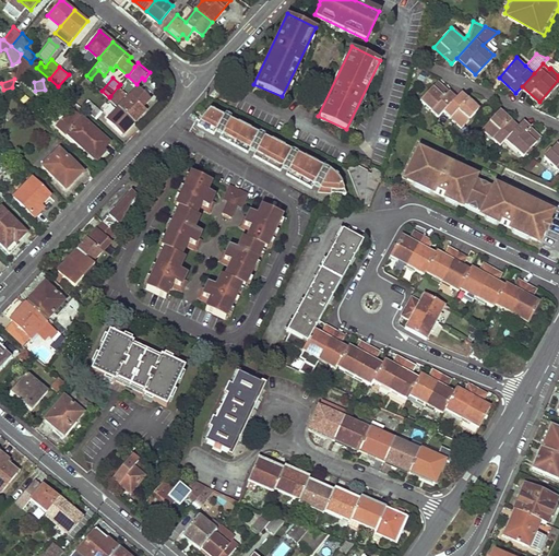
[(444,108),(456,95),(438,80),(421,98),(439,114),(444,108)]
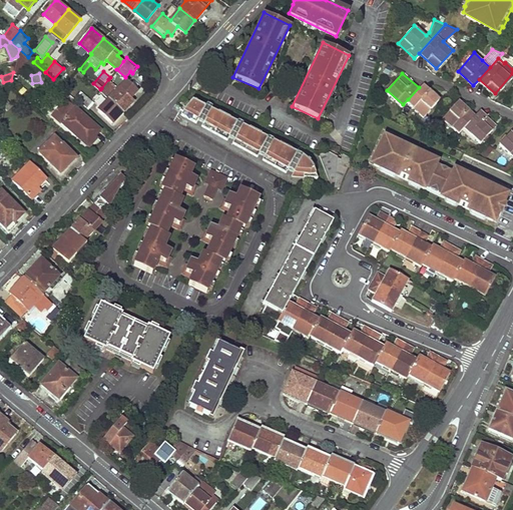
[(114,84),(108,79),(101,88),(107,93),(114,84)]
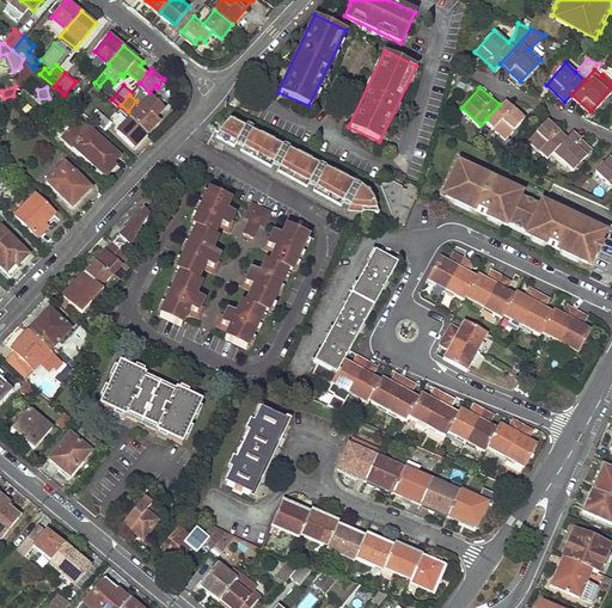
[(130,117),(147,133),(160,118),(157,115),(165,106),(152,94),(130,117)]
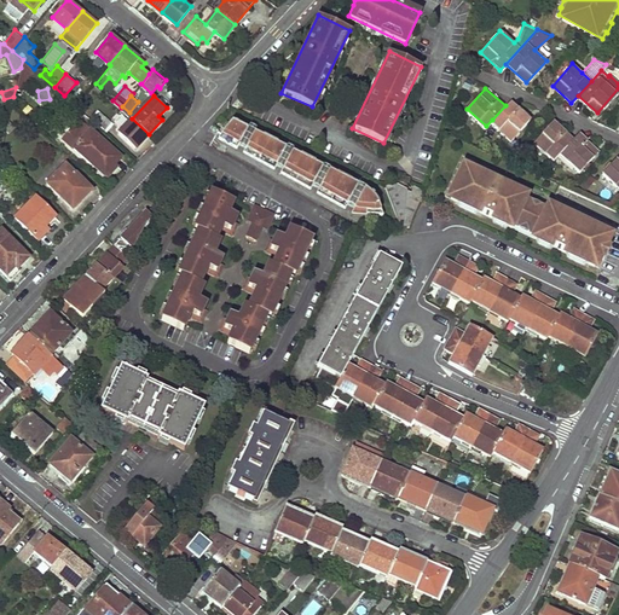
[(513,138),(532,117),(510,99),(505,105),(492,120),(513,138)]
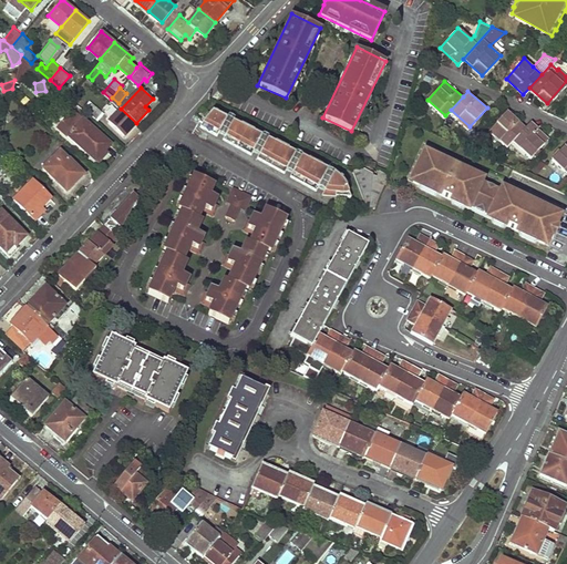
[(98,120),(103,113),(89,100),(82,108),(98,120)]
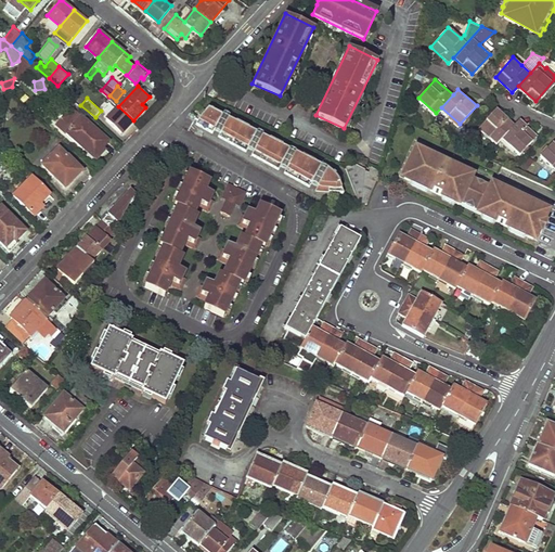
[(106,118),(121,132),(133,120),(118,106),(106,118)]
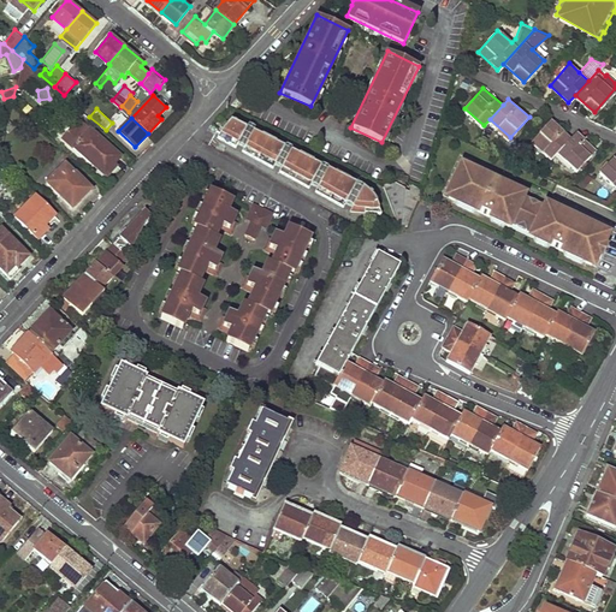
[(63,137),(105,173),(120,155),(78,119),(63,137)]
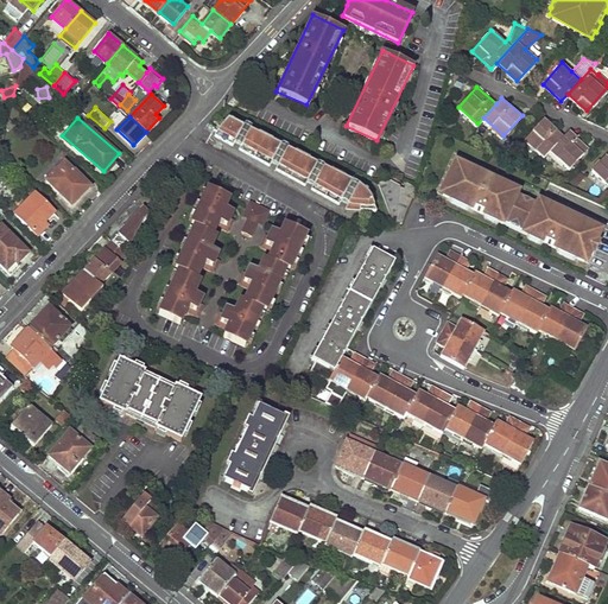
[(346,208),(377,211),(358,186),(228,119),(217,129),(214,134),(233,145),(235,140),(242,144),(240,150),(268,165),(272,160),(279,165),(276,170),(305,185),(308,180),(315,184),(311,189),(339,204),(342,199),(348,203),(346,208)]
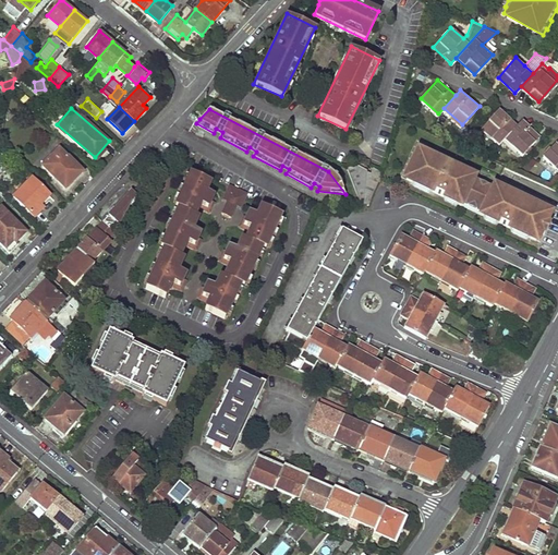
[(506,137),(518,124),(500,109),(484,127),(501,142),(506,137)]
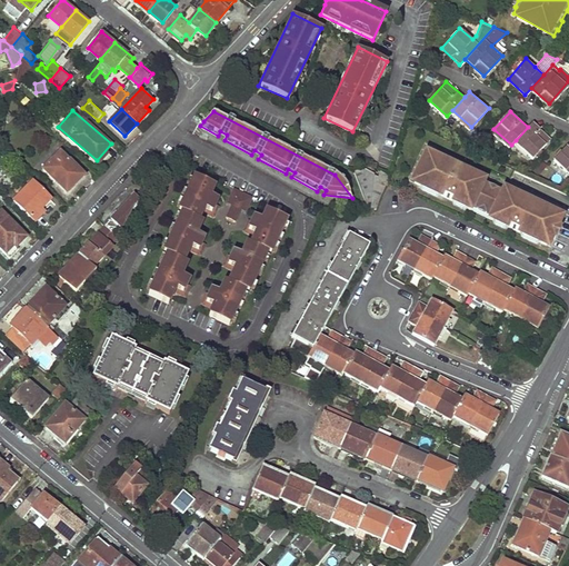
[(535,156),(552,138),(533,120),(528,127),(516,140),(535,156)]
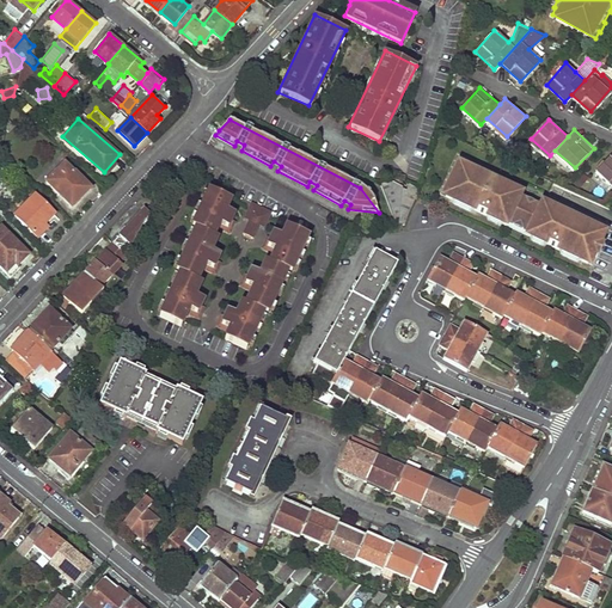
[(611,154),(598,169),(611,182),(611,154)]
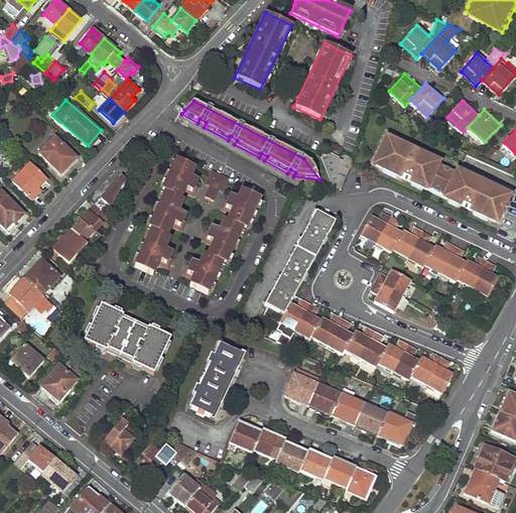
[(39,152),(61,173),(78,156),(65,143),(63,144),(55,136),(39,152)]
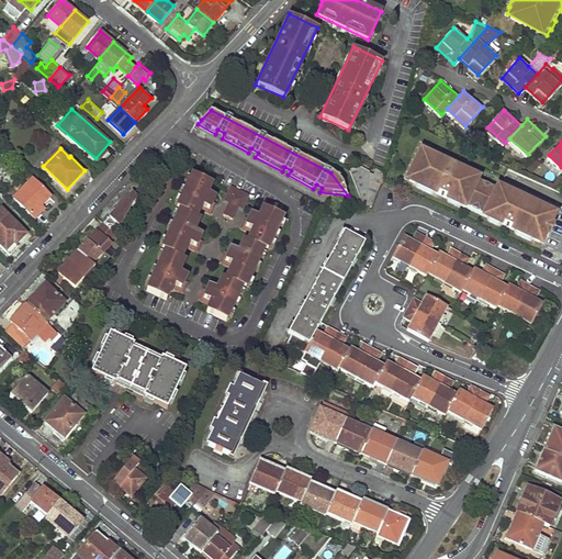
[(411,178),(546,241),(554,223),(550,221),(553,213),(499,188),(498,191),(476,180),(478,177),(423,152),(411,178)]
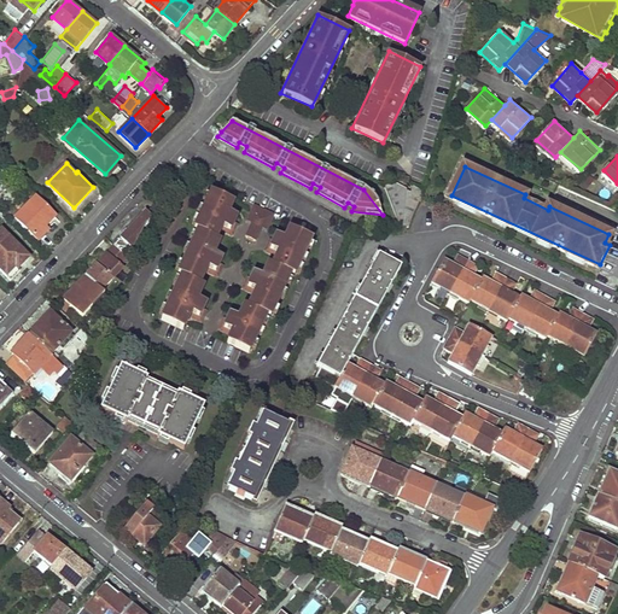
[(401,224),(409,227),(425,191),(414,185),(412,191),(408,189),(408,187),(395,181),(385,185),(390,198),(401,224)]
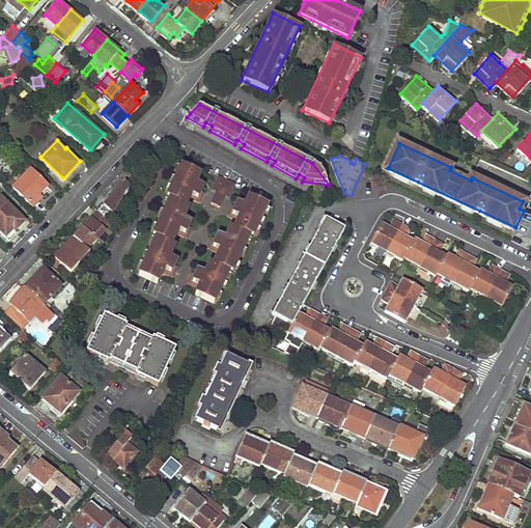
[(14,186),(33,204),(42,196),(38,193),(48,184),(31,168),(14,186)]
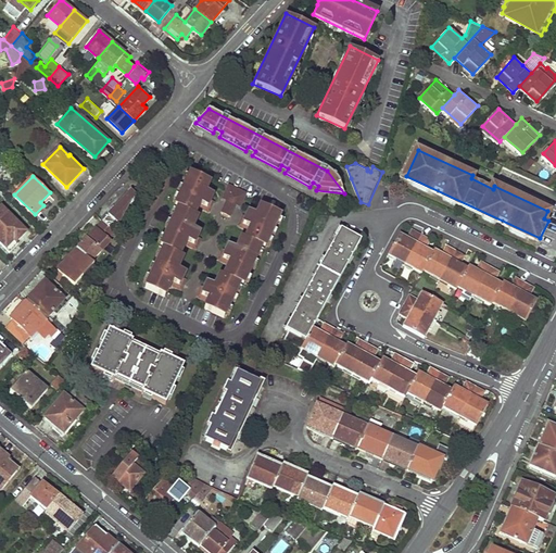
[(210,187),(187,176),(171,211),(174,212),(156,250),(160,253),(142,291),(165,301),(171,288),(180,291),(185,278),(177,275),(182,263),(180,262),(184,254),(181,253),(185,246),(196,250),(201,237),(192,235),(198,223),(194,221),(199,210),(209,213),(210,210),(213,199),(205,196),(210,187)]
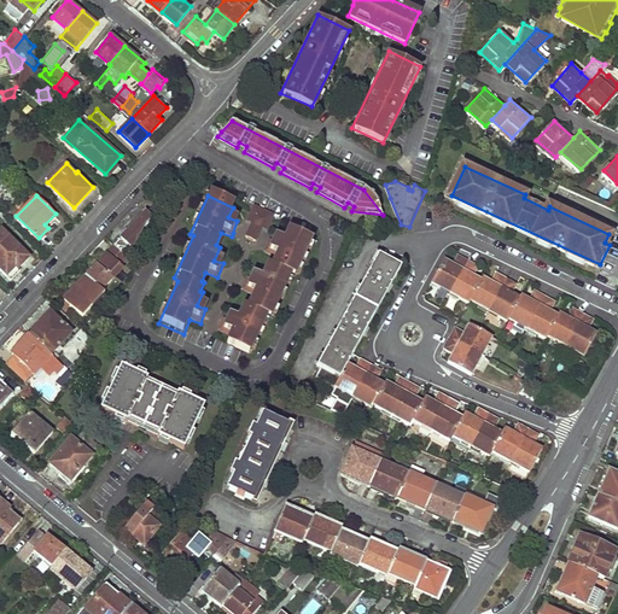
[(274,211),(254,202),(246,217),(251,220),(246,231),(248,234),(255,238),(257,237),(262,224),(267,227),(274,211)]
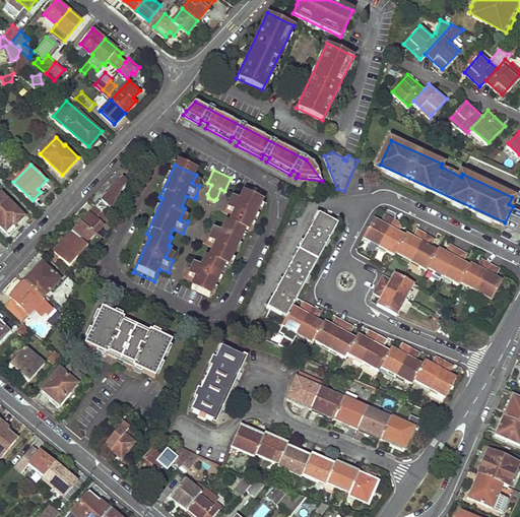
[(107,215),(108,215),(126,181),(123,177),(95,205),(107,215)]
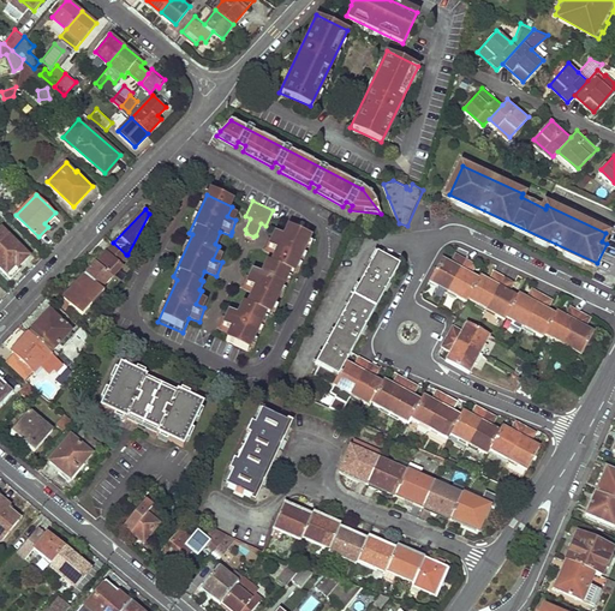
[(29,253),(0,226),(0,264),(7,273),(16,264),(17,265),(29,253)]
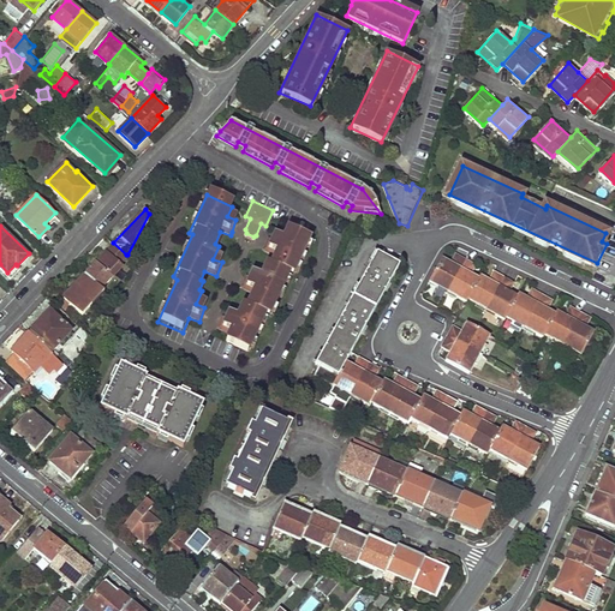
[(290,282),(310,244),(285,232),(280,243),(273,237),(264,250),(273,255),(267,267),(263,265),(257,279),(250,275),(243,289),(250,294),(244,309),(240,307),(234,321),(226,316),(218,329),(228,335),(222,346),(246,358),(263,321),(267,323),(286,280),(290,282)]
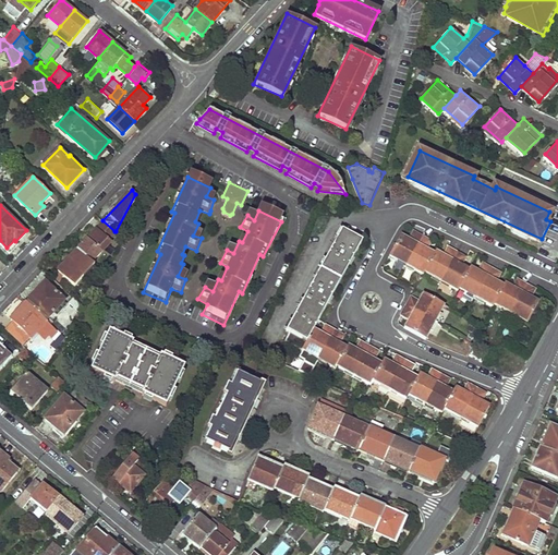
[(79,248),(92,261),(111,241),(108,238),(114,231),(102,220),(79,248)]
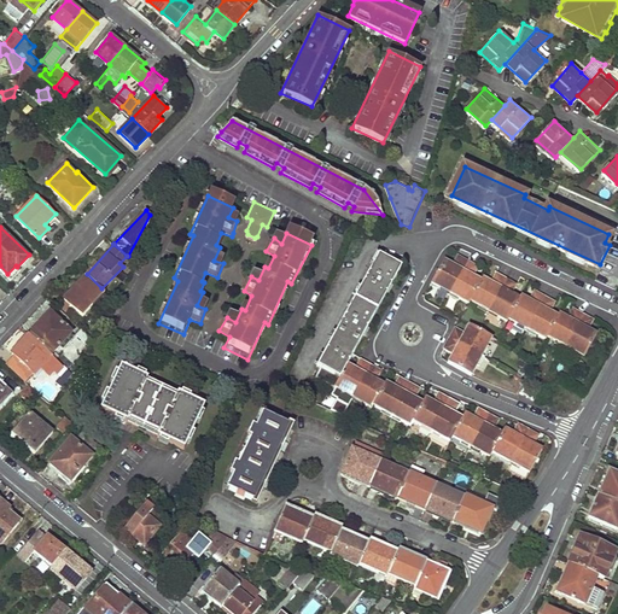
[(318,374),(334,385),(401,263),(382,252),(319,363),(324,366),(318,374)]
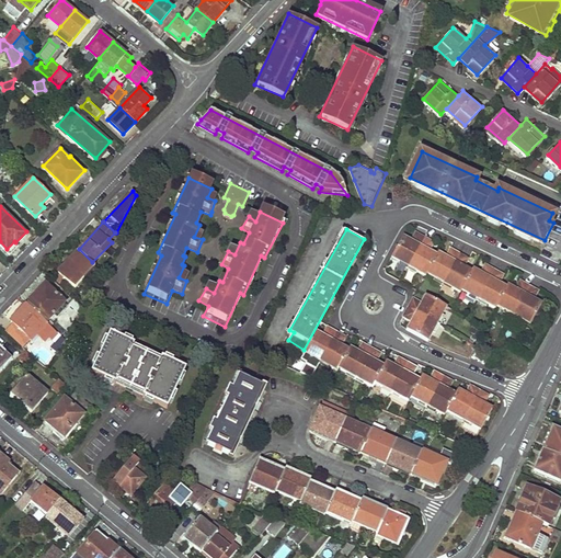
[(404,234),(392,254),(410,264),(425,236),(419,232),(414,239),(404,234)]
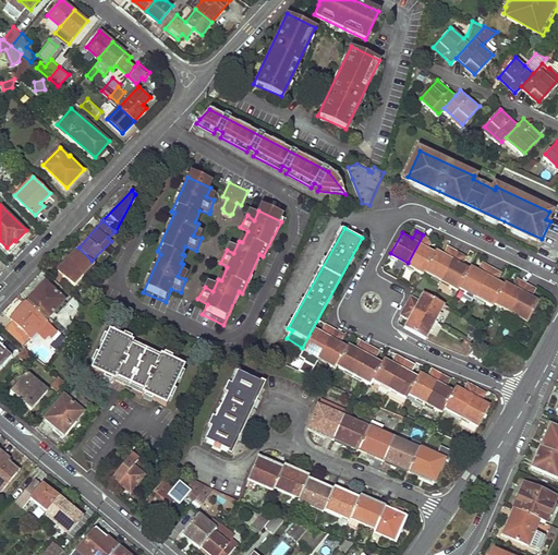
[(429,238),(423,234),(408,263),(424,272),(425,269),(435,251),(426,245),(429,238)]
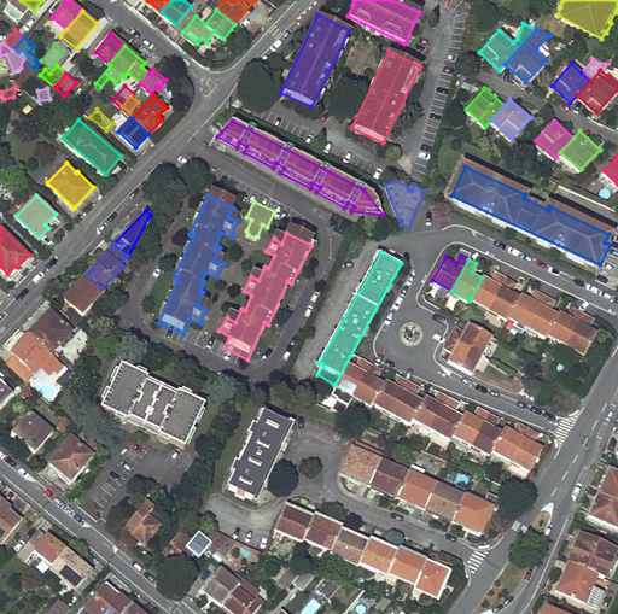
[(484,275),(482,278),(471,298),(489,309),(507,276),(499,273),(494,281),(484,275)]
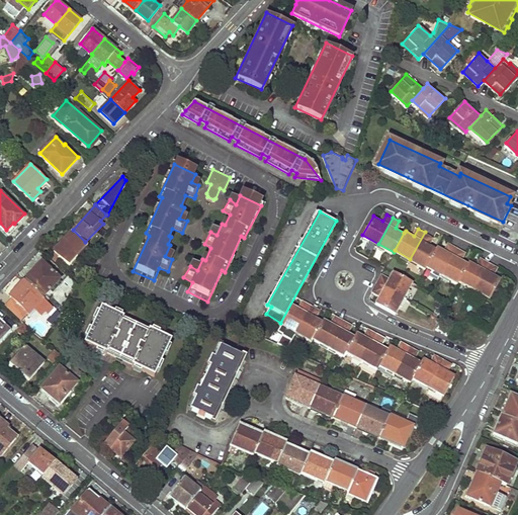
[(54,249),(70,264),(88,245),(85,242),(73,230),(54,249)]
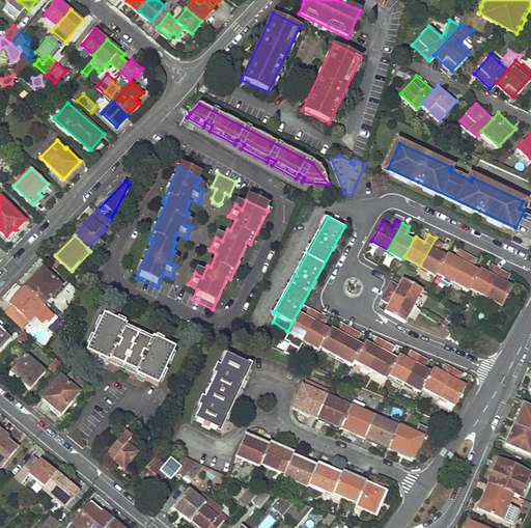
[(436,238),(420,266),(436,274),(438,272),(448,254),(438,249),(442,241),(436,238)]
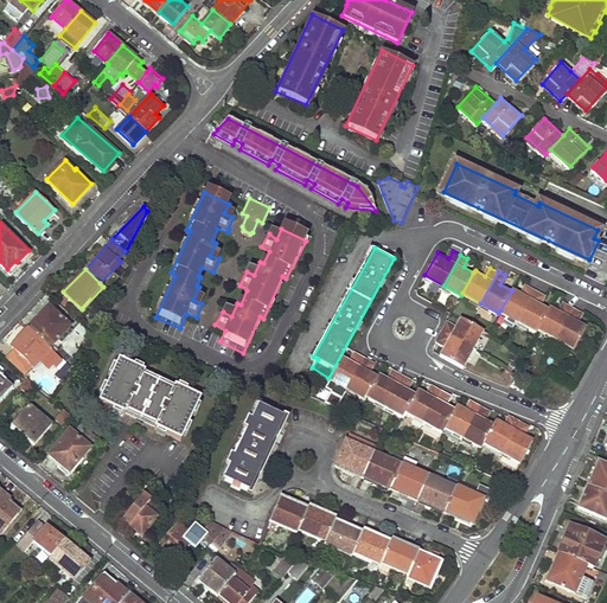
[(513,288),(512,290),(500,310),(518,321),(536,288),(529,283),(523,293),(513,288)]
